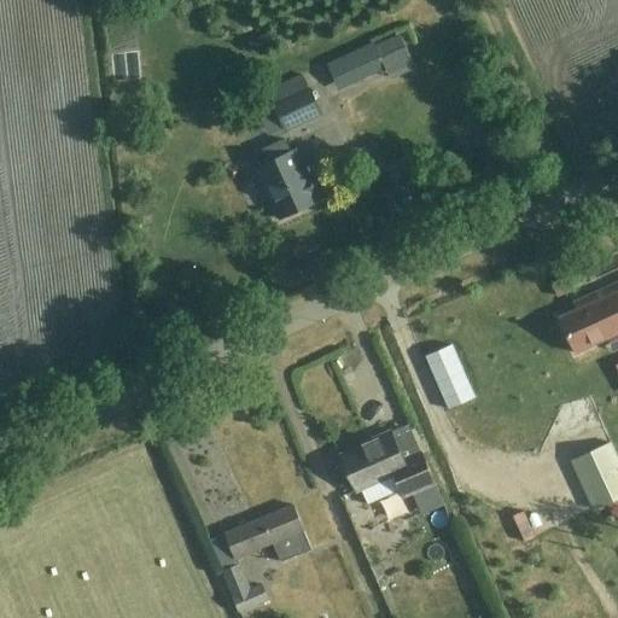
[(378,62),(380,66),(409,54),(395,22),(321,53),(333,81),(378,62)]
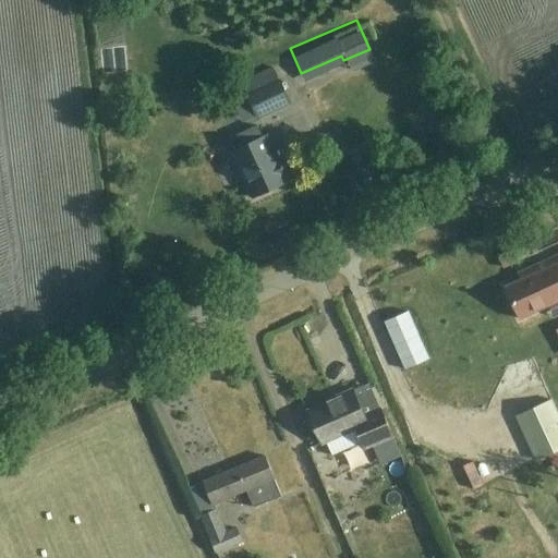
[(289,100),(280,81),(247,95),(257,116),(289,100)]
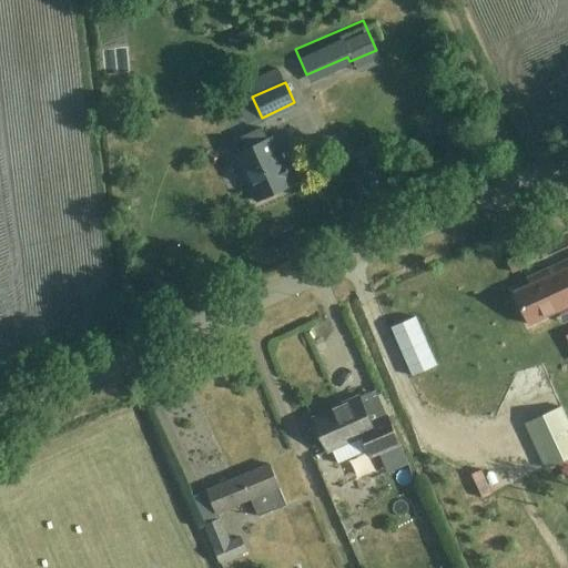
[(292,179),(295,176),(292,168),(294,166),(291,159),(284,162),(273,138),(235,155),(257,202),(294,184),(292,179)]
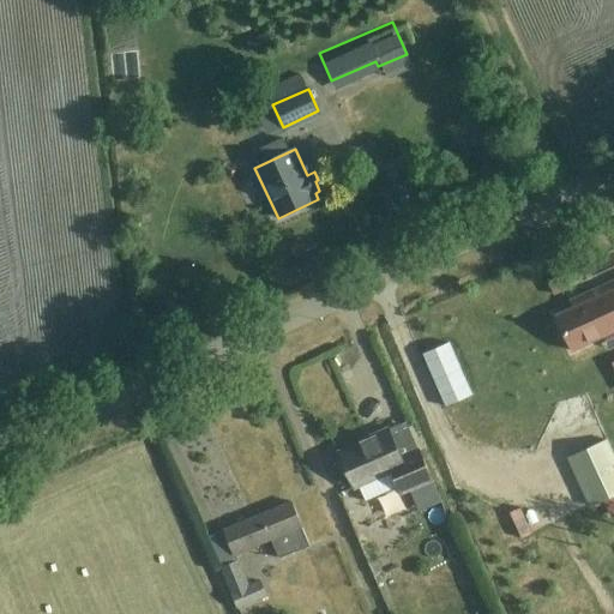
[(403,173),(372,174),(372,196),(403,194),(403,173)]
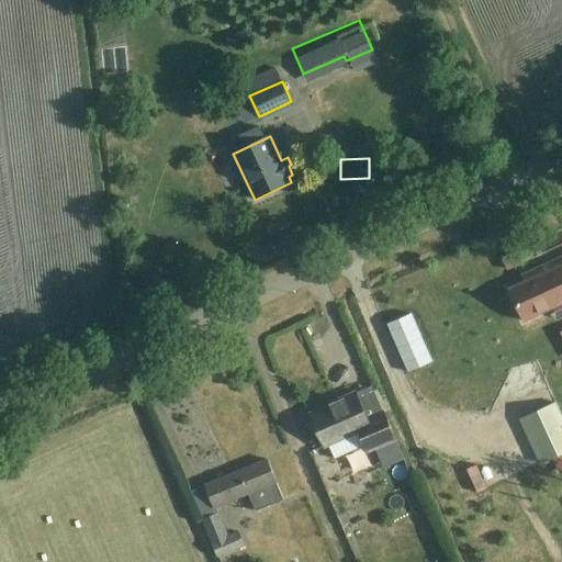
[(539,276),(509,290),(524,322),(552,308),(555,316),(561,312),(561,257),(536,270),(539,276)]
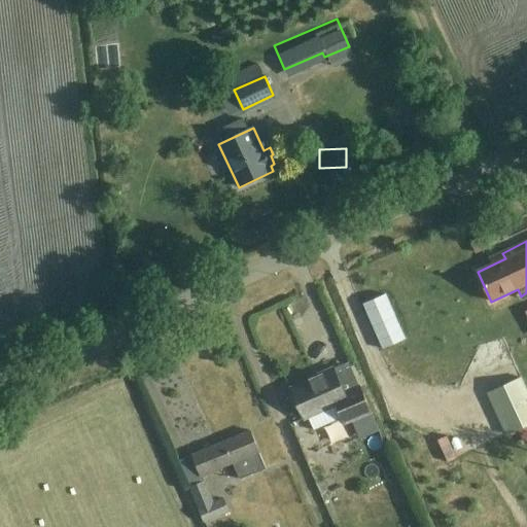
[(344,423),(371,412),(360,387),(345,393),(334,367),(318,375),(318,377),(290,389),(304,419),(336,405),(344,423)]
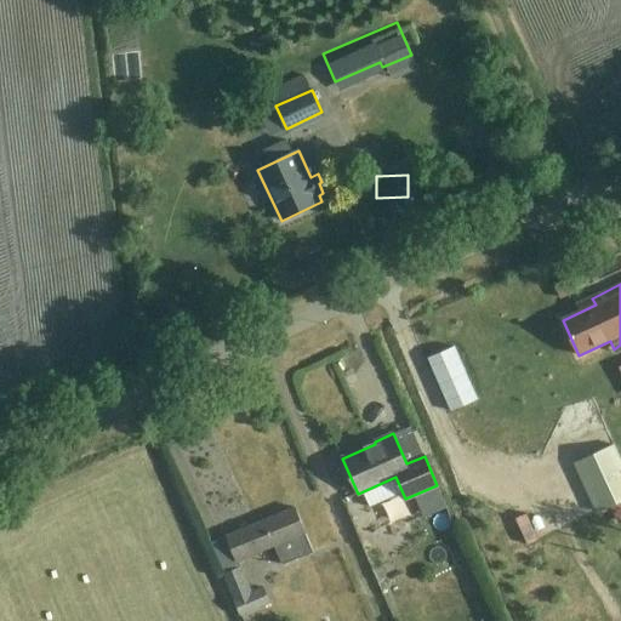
[(598,512),(620,501),(620,457),(615,445),(575,463),(598,512)]
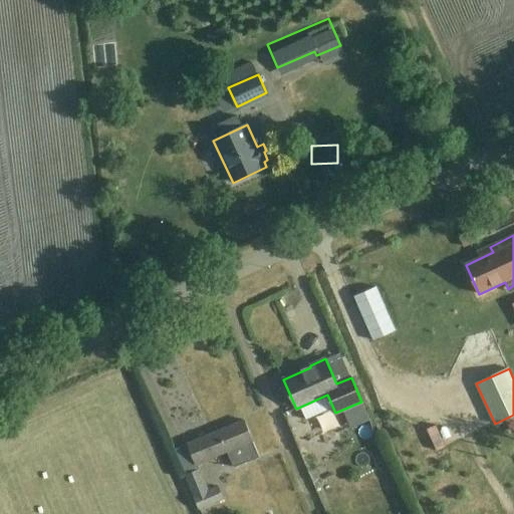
[(244,421),(188,444),(197,465),(227,452),(234,468),(259,458),(244,421)]
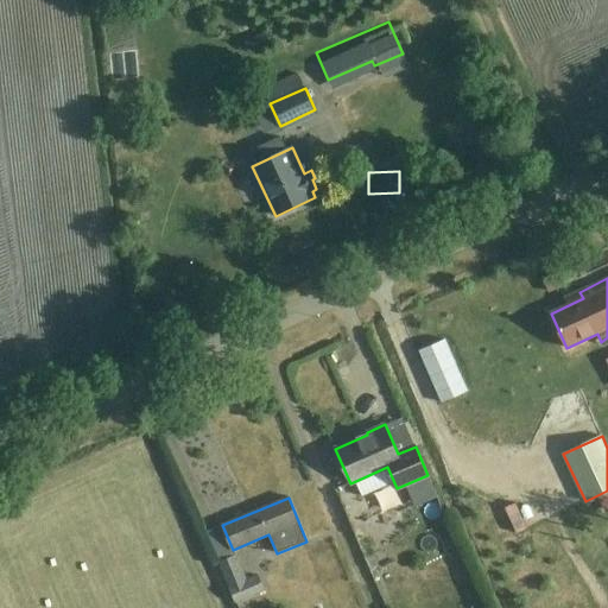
[(236,553),(219,562),(235,601),(265,589),(258,574),(247,578),(236,553)]
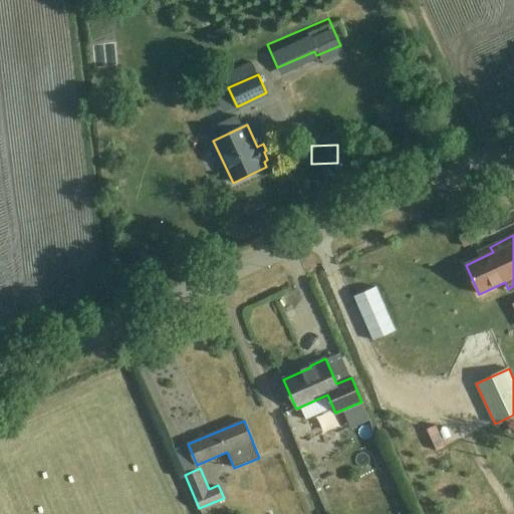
[(222,513),(227,512),(222,502),(201,511),(201,513),(222,513)]
